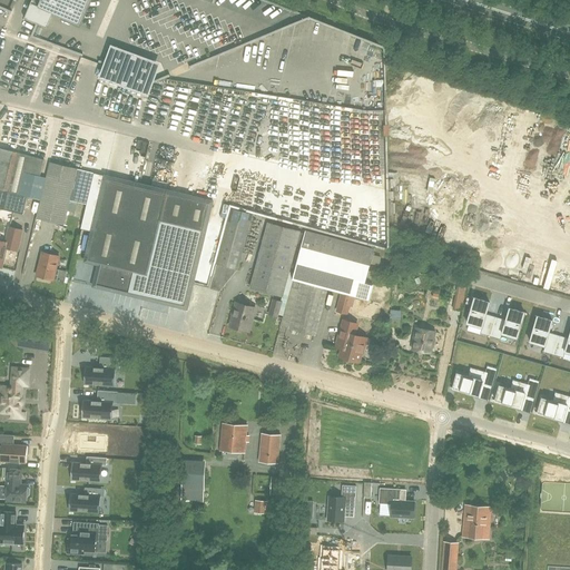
[(79,25),(89,0),(31,0),(23,19),(47,28),(52,13),(79,25)]
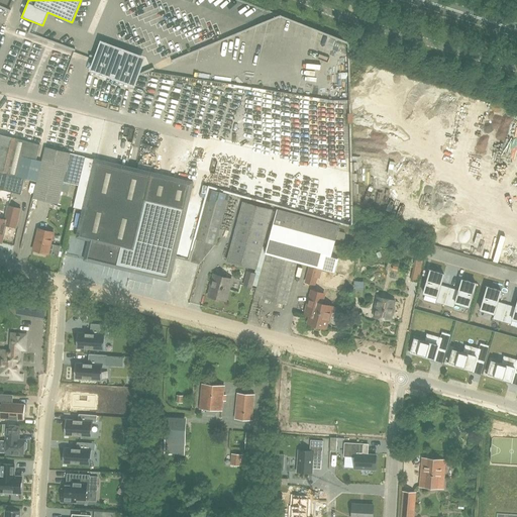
[(36,160),(39,144),(0,134),(0,190),(20,196),(24,179),(17,178),(22,157),(36,160)]
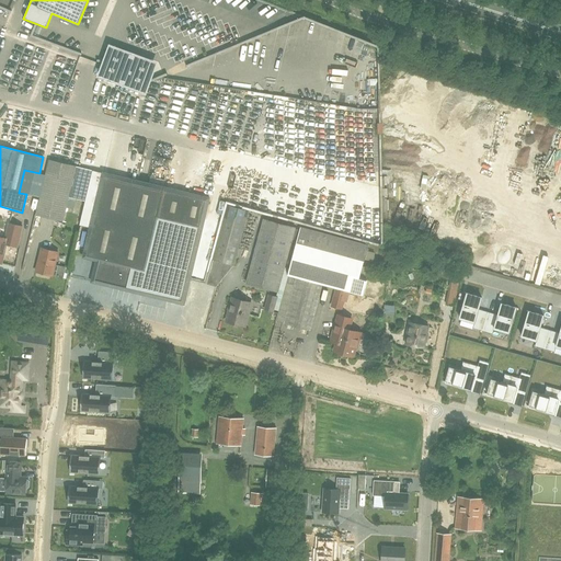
[(68,199),(68,197),(86,201),(92,171),(49,160),(36,214),(63,220),(66,207),(68,199)]
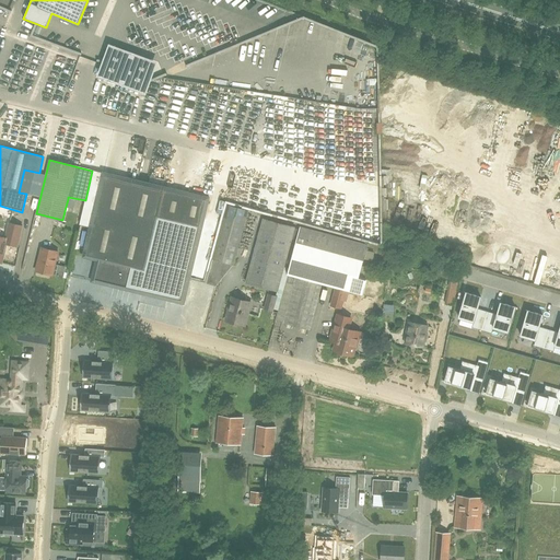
[(90,228),(83,257),(96,260),(91,281),(128,291),(133,269),(147,272),(159,219),(160,219),(167,187),(103,172),(103,173),(90,228)]
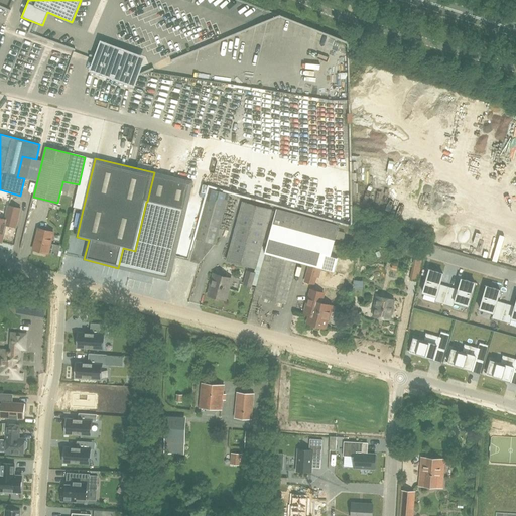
[(123,248),(118,268),(169,280),(192,181),(154,172),(147,202),(146,202),(135,251),(123,248)]
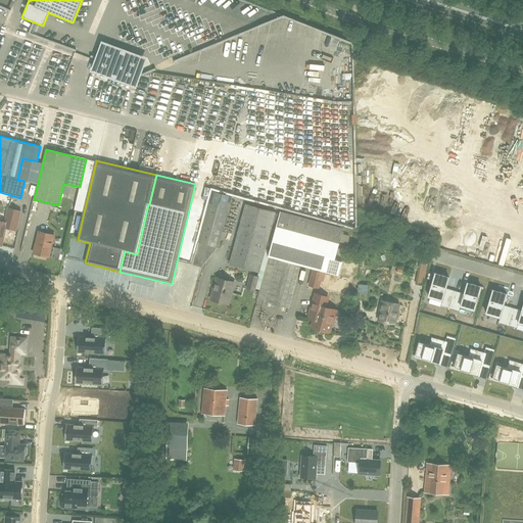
[(61,193),(68,195),(69,187),(63,186),(61,193)]
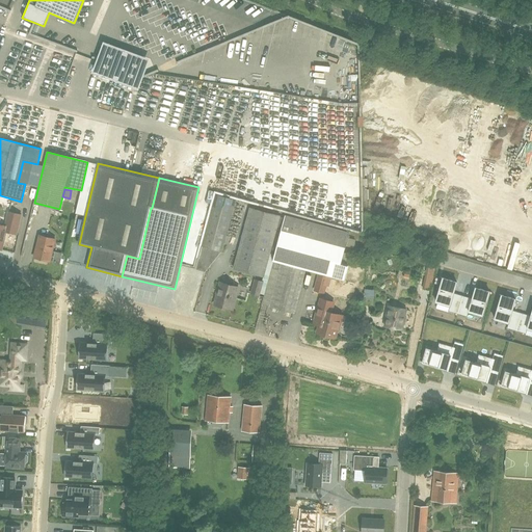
[(215,195),(202,245),(221,251),(236,201),(215,195)]
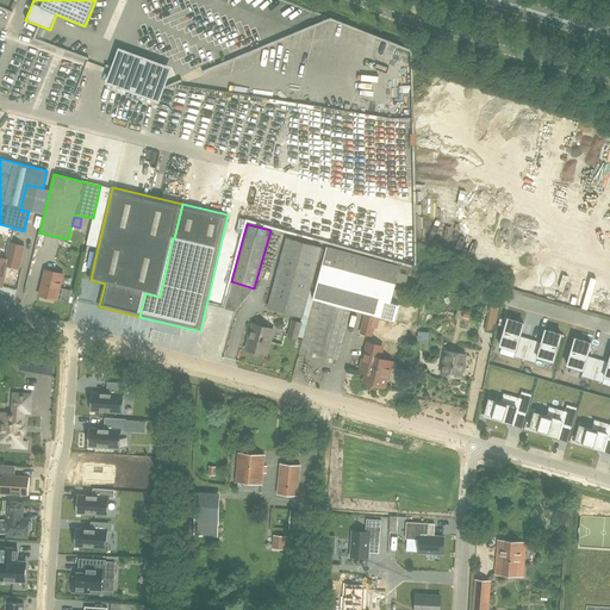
[(268,307),(303,317),(321,248),(286,238),(268,307)]
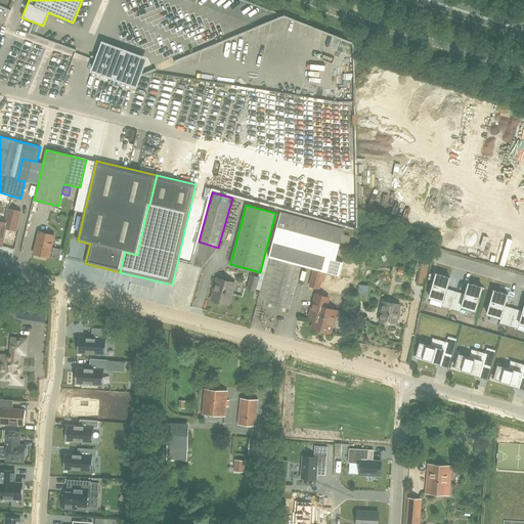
[(0,245),(2,246),(6,228),(16,230),(20,212),(8,209),(5,223),(0,221),(0,245)]
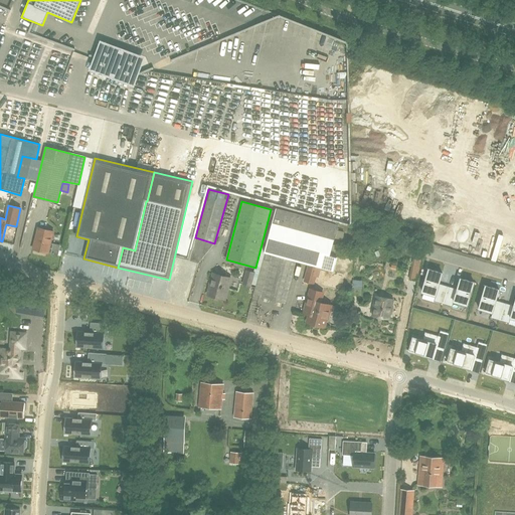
[(330,255),(338,225),(277,209),(265,253),(272,255),(260,297),(285,304),(296,262),(308,266),(321,269),(334,272),(338,258),(330,255)]
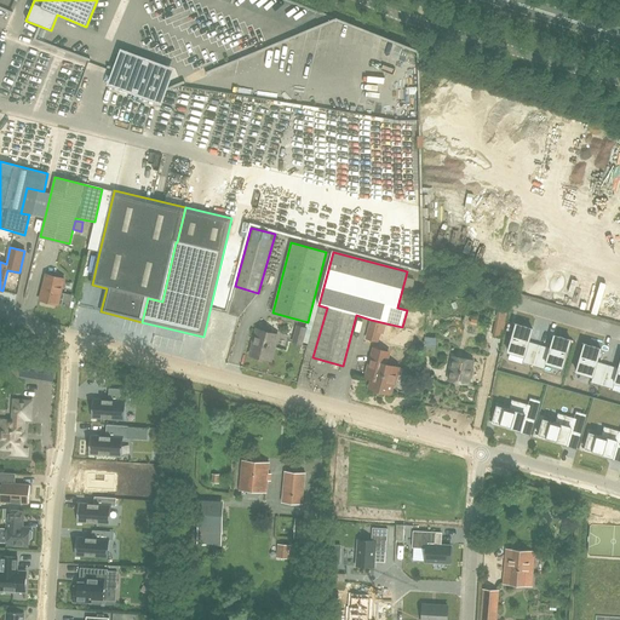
[(40,300),(58,304),(64,279),(46,274),(40,300)]
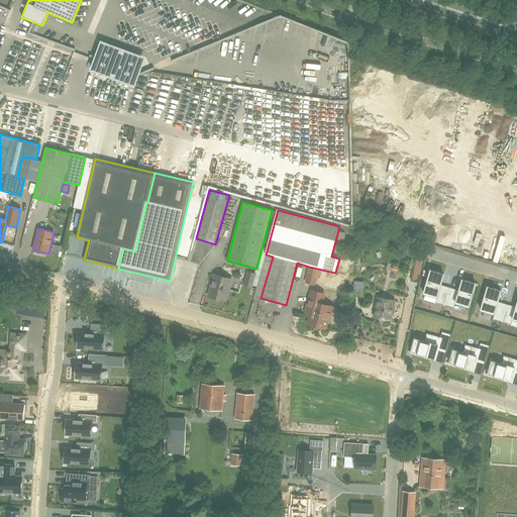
[(416,280),(420,260),(417,259),(412,280),(416,280)]
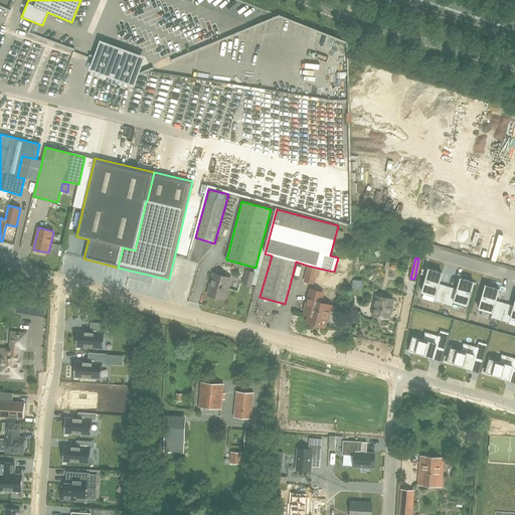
[(321,269),(308,266),(304,282),(314,285),(317,277),(319,278),(321,269)]
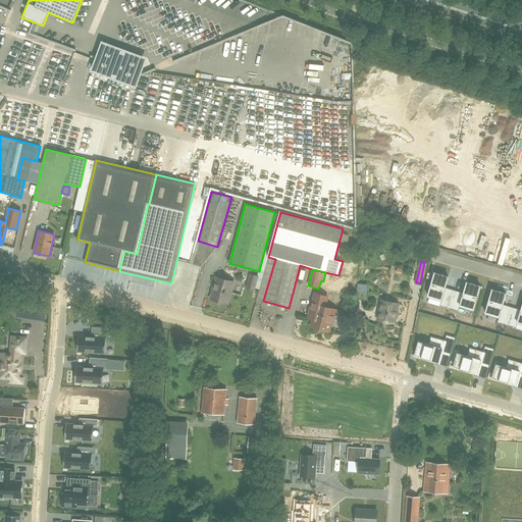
[(455,290),(445,286),(448,276),(434,272),(427,296),(441,300),(439,305),(449,307),(455,290)]
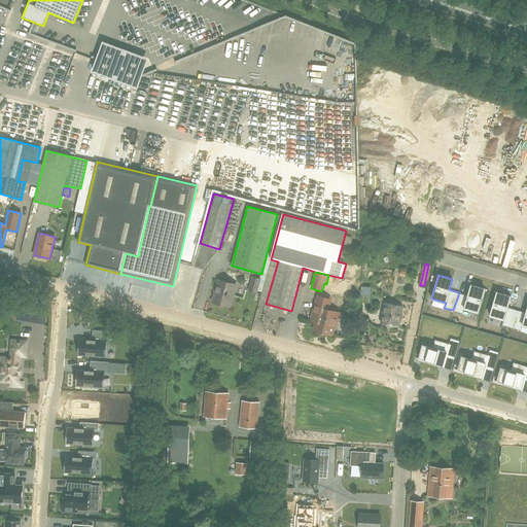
[(255,293),(259,278),(252,276),(248,291),(255,293)]
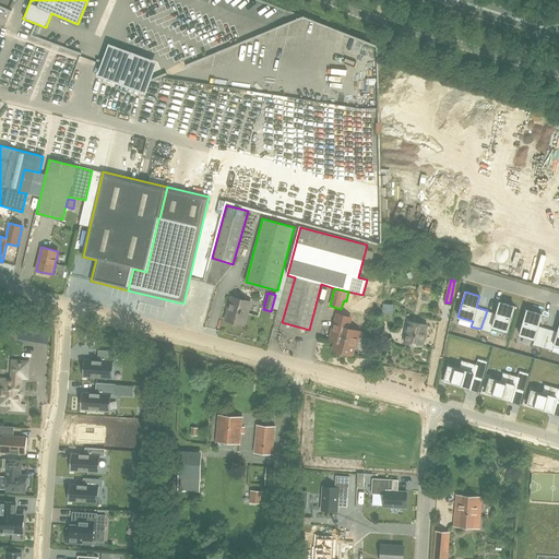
[(250,302),(232,297),(225,320),(244,325),(250,302)]
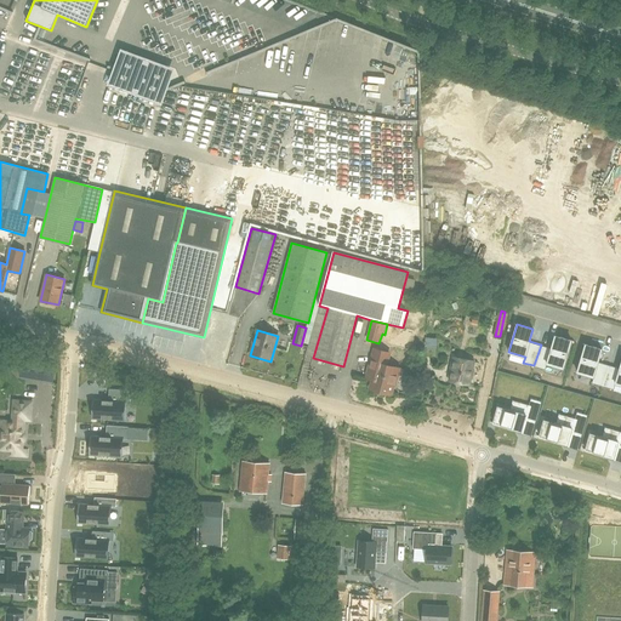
[(541,345),(534,365),(545,369),(547,363),(563,368),(571,340),(556,335),(552,348),(541,345)]
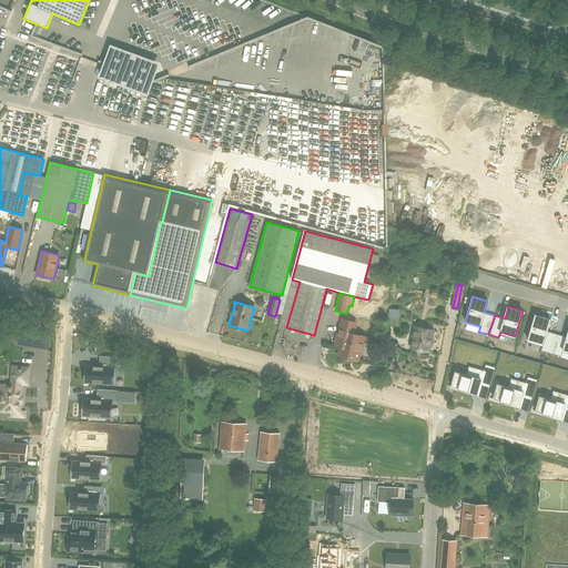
[(388,307),(388,317),(398,317),(398,308),(388,307)]
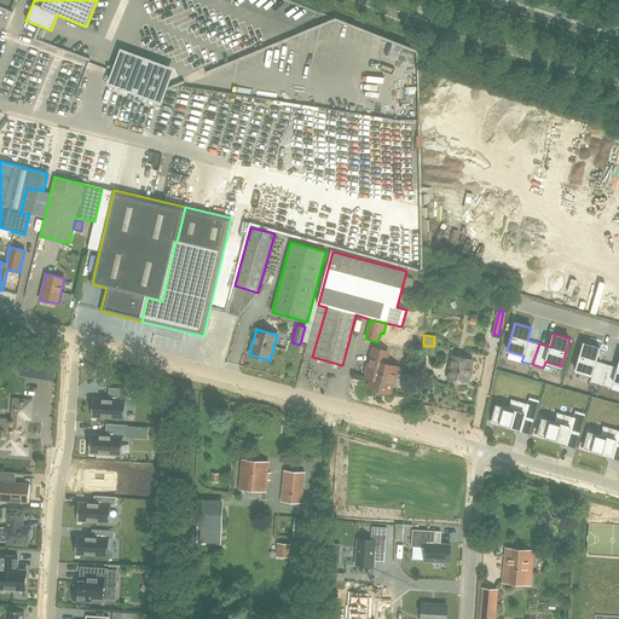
[(601,385),(607,363),(596,360),(600,348),(584,343),(576,371),(591,376),(590,381),(601,385)]
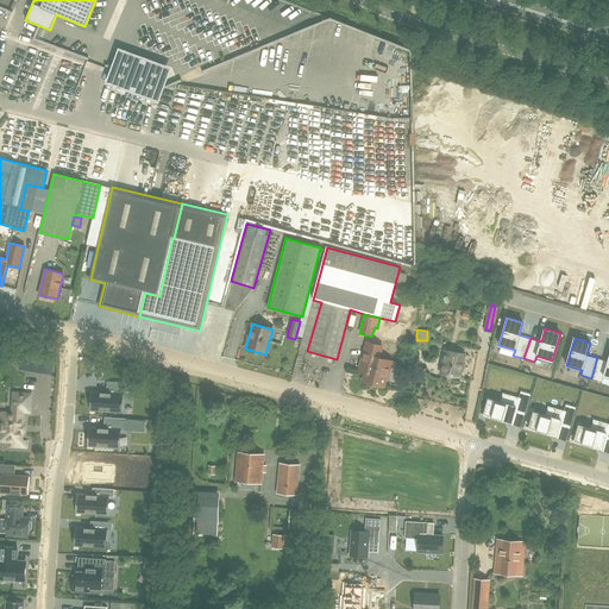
[(383,385),(387,374),(388,375),(391,362),(378,358),(382,345),(368,341),(360,368),(366,369),(363,381),(383,385)]
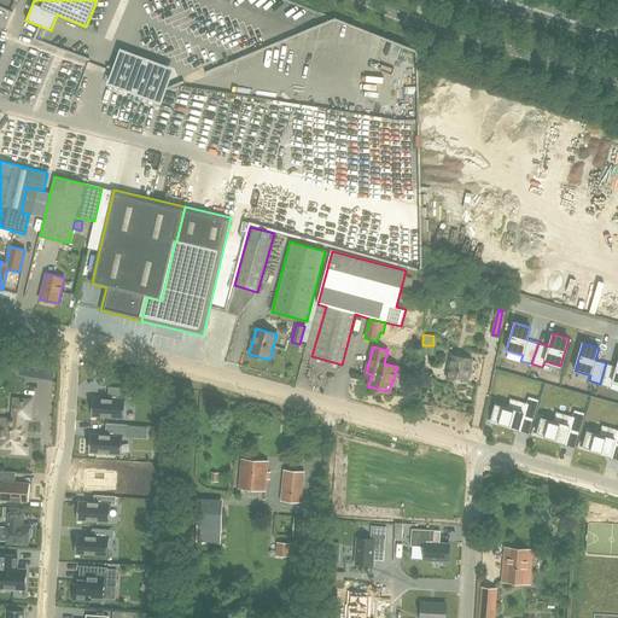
[(453,356),(448,378),(466,382),(467,375),(470,374),(471,369),(470,367),(471,360),(453,356)]
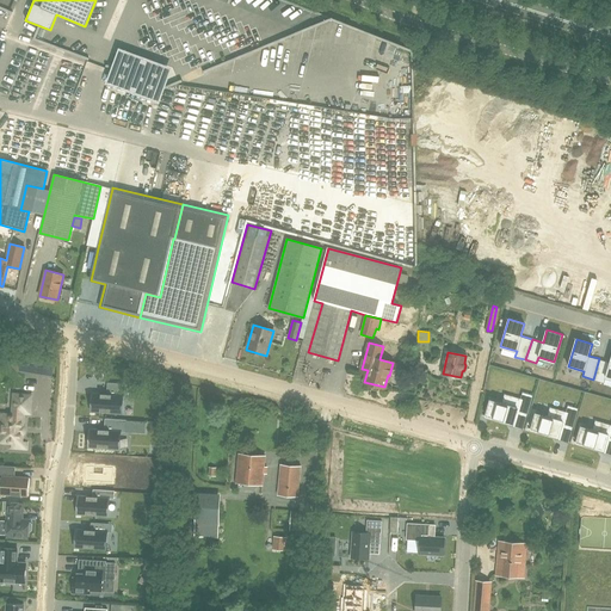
[(599,358),(593,380),(604,382),(605,377),(610,378),(610,357),(610,362),(599,358)]
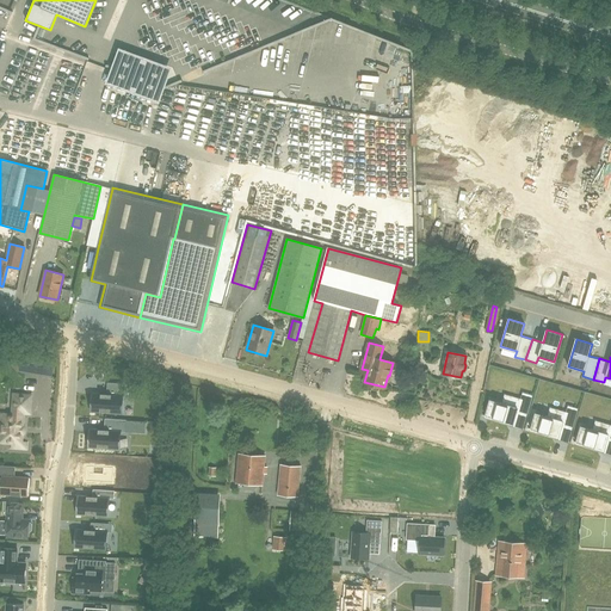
[(93,394),(92,411),(121,412),(122,396),(128,396),(129,384),(107,383),(106,395),(93,394)]
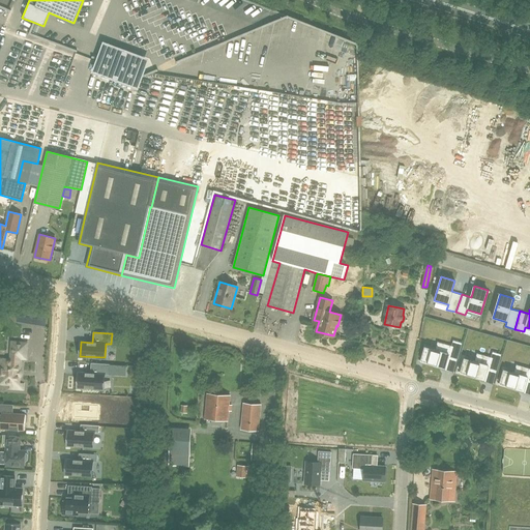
[(433,339),(429,346),(434,348),(438,341),(433,339)]
